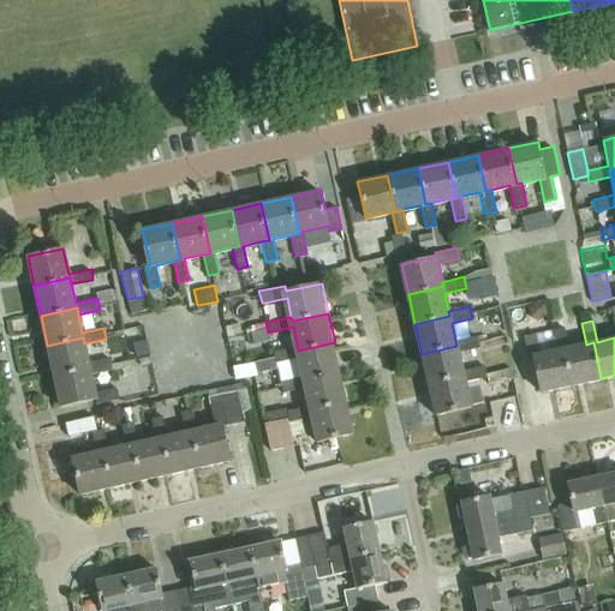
[(572,384),(601,378),(593,342),(586,345),(567,348),(562,327),(553,329),(557,351),(563,349),(572,384)]
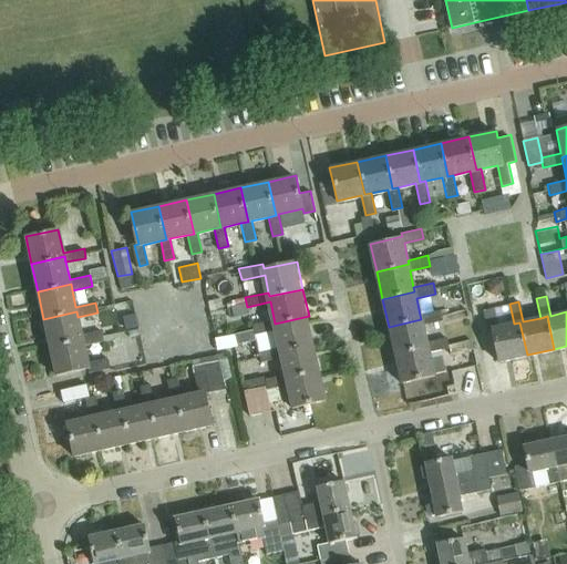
[(498,361),(527,355),(519,322),(514,324),(498,327),(494,307),(482,309),(487,330),(492,329),(498,361)]
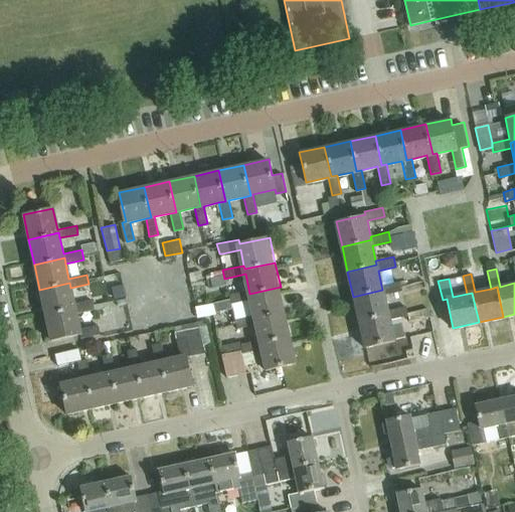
[(399,282),(381,286),(382,290),(353,297),(359,322),(388,315),(387,311),(383,296),(401,291),(399,282)]
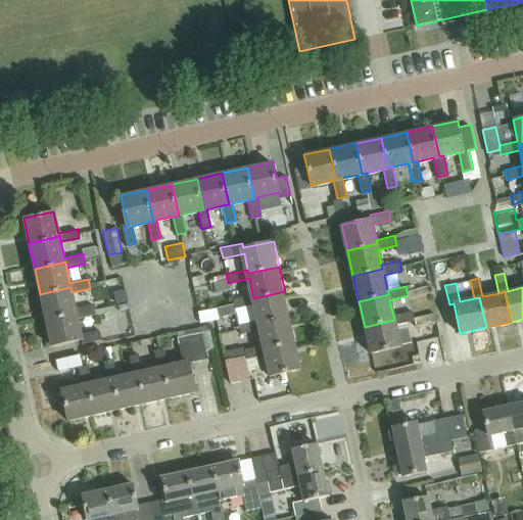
[(76,308),(72,292),(70,287),(40,294),(45,320),(77,313),(78,318),(96,314),(94,303),(76,308)]
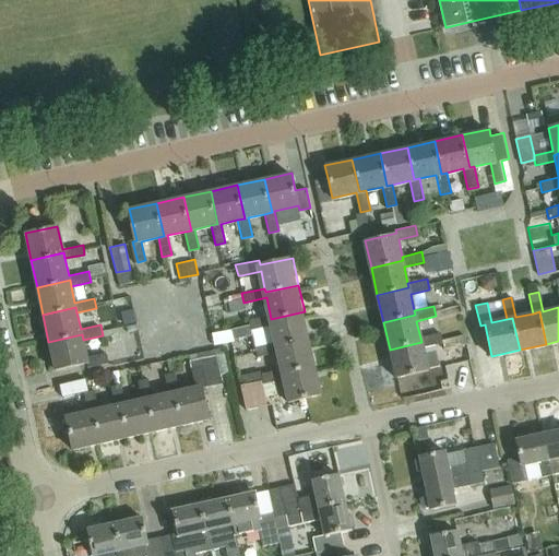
[(270,314),(250,318),(247,319),(249,324),(250,329),(272,324),(275,342),(276,346),(310,339),(305,311),(271,319),(270,314)]
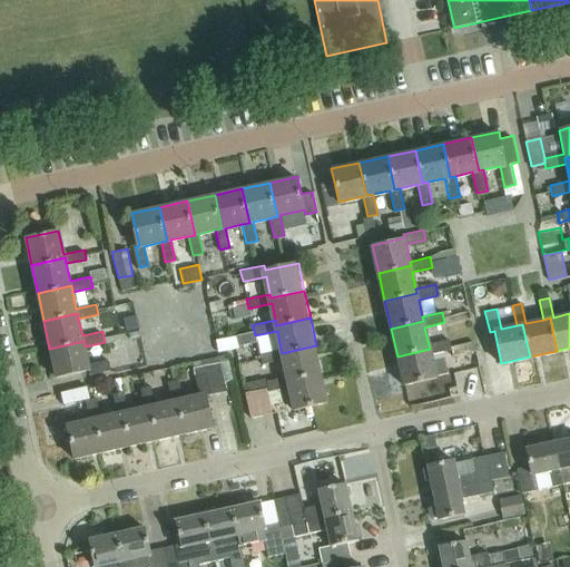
[(255,335),(254,331),(235,335),(237,344),(256,341),(255,335)]
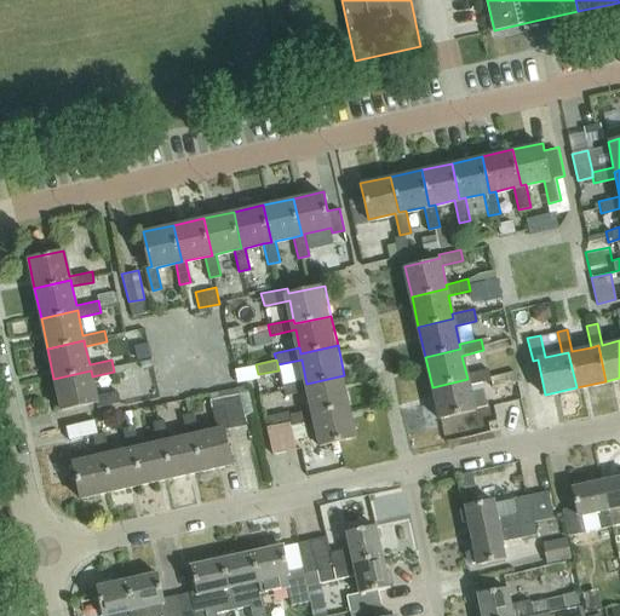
[(488,368),(466,374),(468,379),(432,387),(438,416),(475,409),(469,385),(491,380),(488,368)]
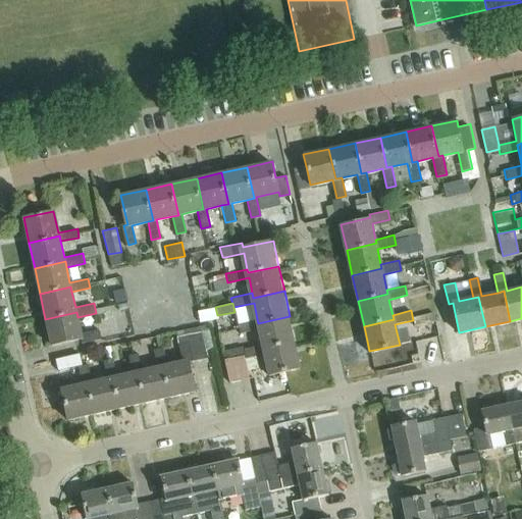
[(81,332),(77,317),(76,312),(45,319),(51,344),(82,338),(83,343),(101,339),(99,328),(81,332)]
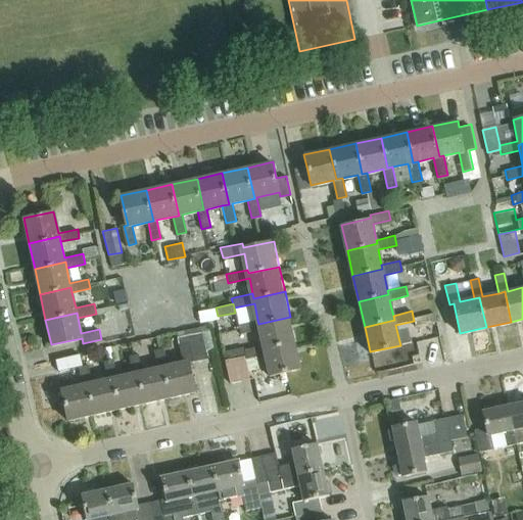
[(295,342),(290,317),(258,324),(257,320),(239,324),(241,333),(259,329),(264,344),(265,349),(295,342)]
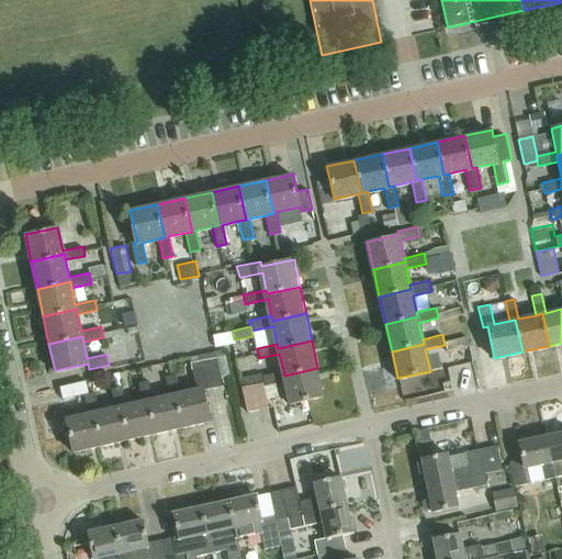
[(203,389),(208,388),(222,384),(216,357),(191,362),(197,390),(179,393),(176,394),(182,426),(210,421),(203,389)]
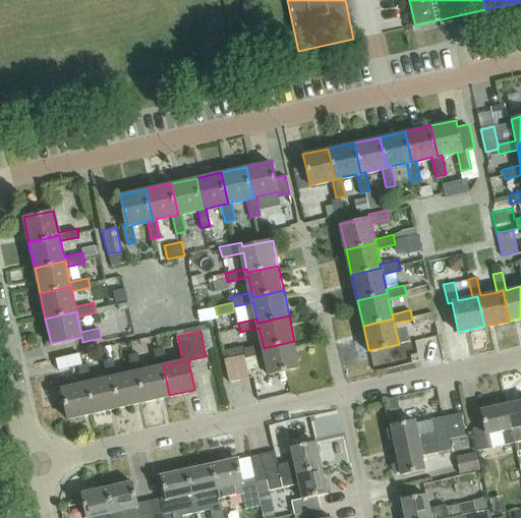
[(299,366),(294,341),(264,348),(263,343),(244,347),(246,357),(265,353),(269,373),(299,366)]
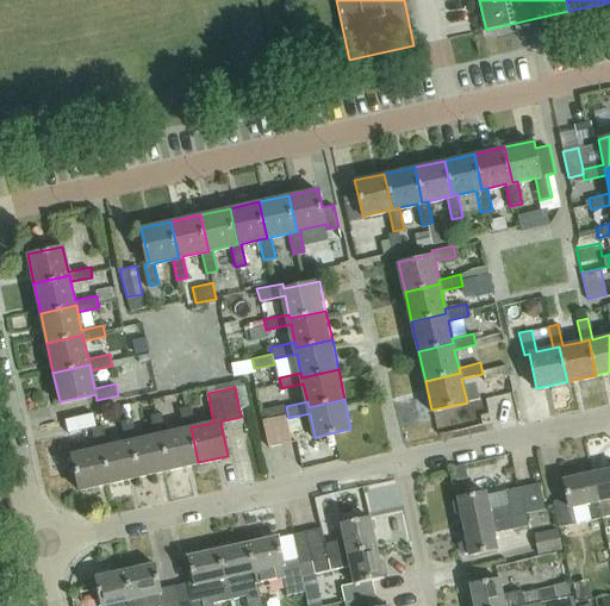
[(168,469),(198,462),(191,428),(194,426),(190,405),(179,407),(185,429),(166,433),(161,435),(168,469)]
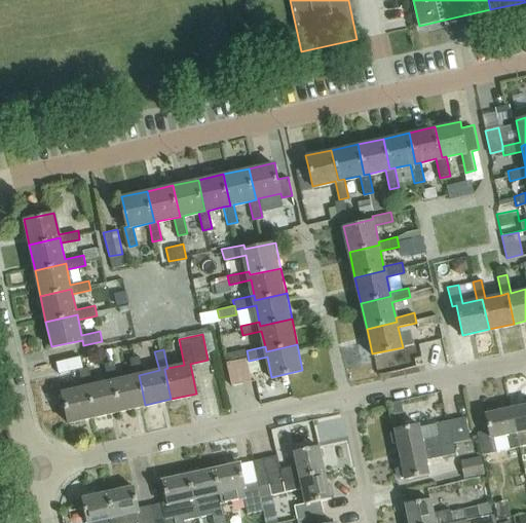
[(87,366),(85,355),(61,361),(64,371),(87,366)]
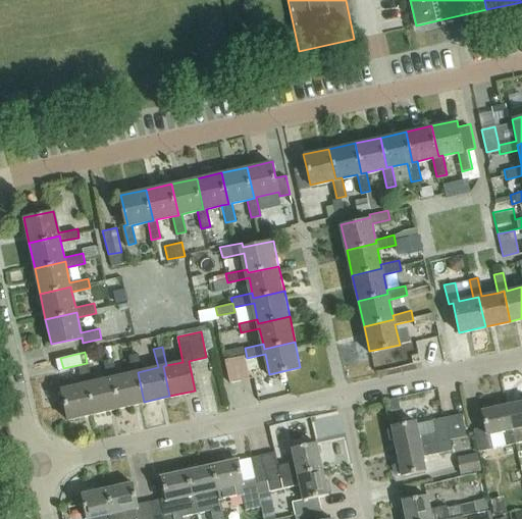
[(118,407),(144,402),(138,372),(142,371),(137,352),(127,354),(132,373),(116,376),(112,377),(118,407)]
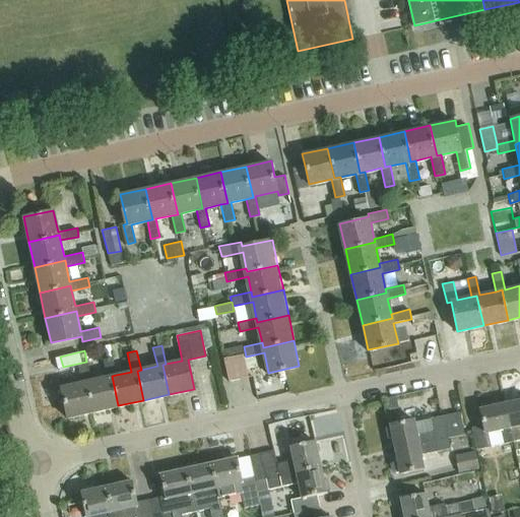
[(228,380),(248,376),(243,353),(223,358),(228,380)]
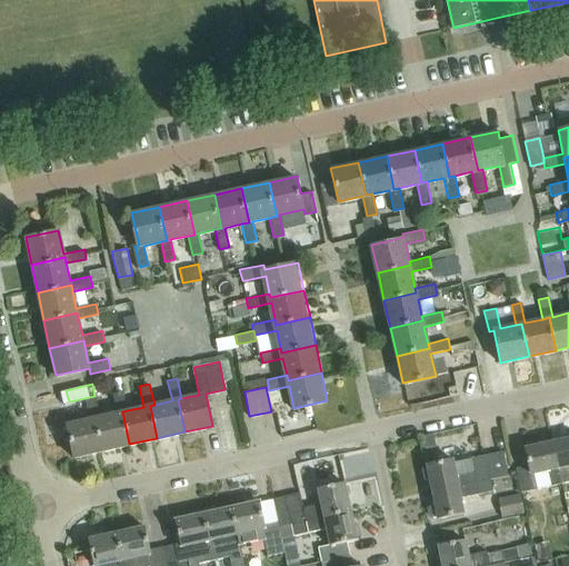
[(101,450),(129,444),(122,411),(127,410),(122,390),(112,393),(117,413),(99,417),(95,418),(101,450)]
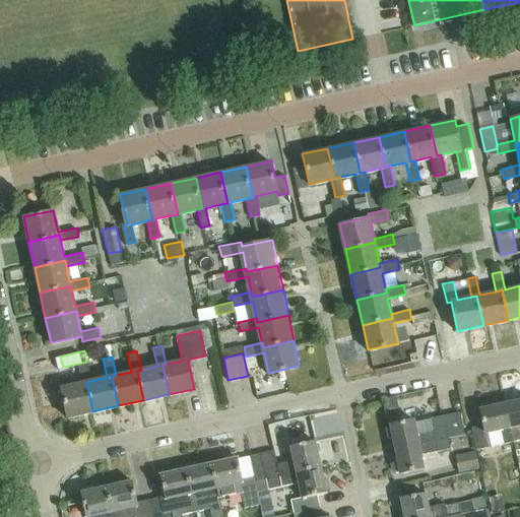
[(67,417),(92,411),(86,382),(90,381),(86,362),(78,364),(82,383),(61,387),(67,417)]
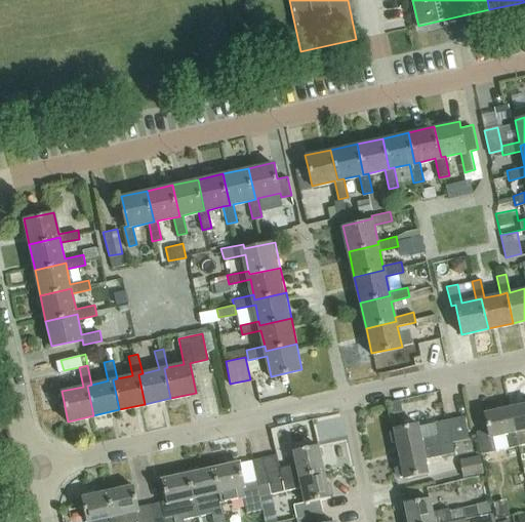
[(524,399),(519,401),(520,405),(510,407),(518,444),(524,442),(524,433),(524,431),(524,430),(524,399)]
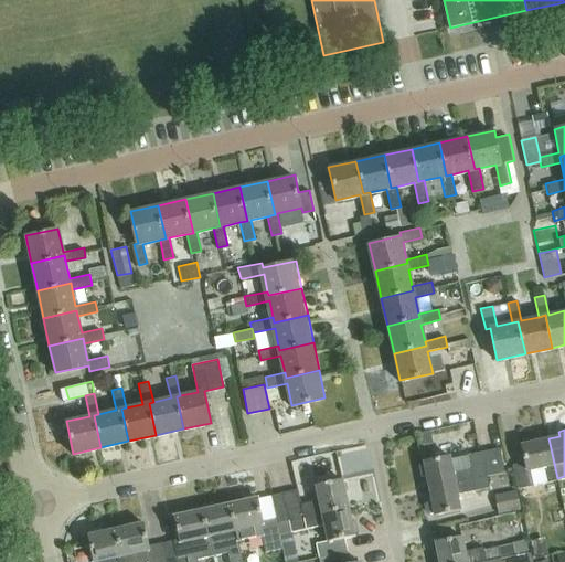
[(548,438),(536,441),(535,436),(524,439),(524,444),(522,444),(526,462),(512,465),(518,488),(534,484),(532,470),(543,468),(545,481),(557,478),(548,438)]
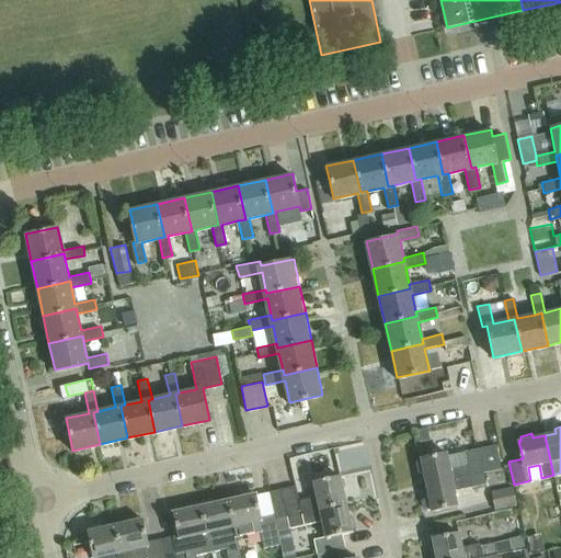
[(483,471),(501,468),(495,444),(462,452),(466,464),(448,467),(445,452),(420,457),(425,484),(483,471)]
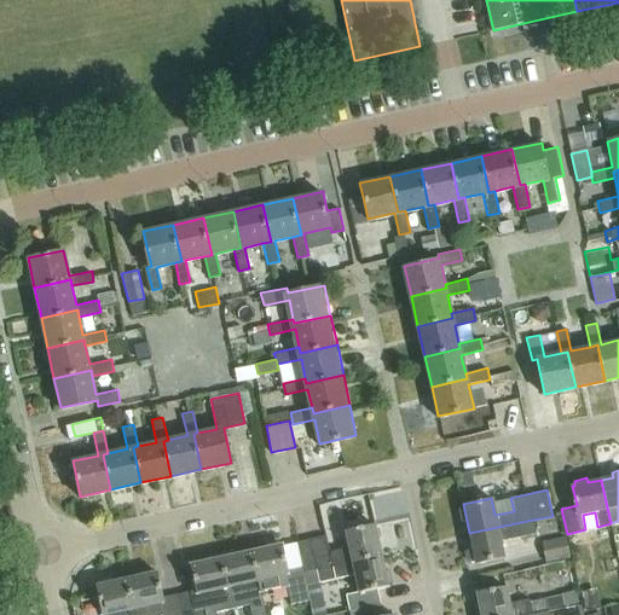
[(536,531),(533,520),(469,533),(476,562),(504,556),(501,539),(536,531)]
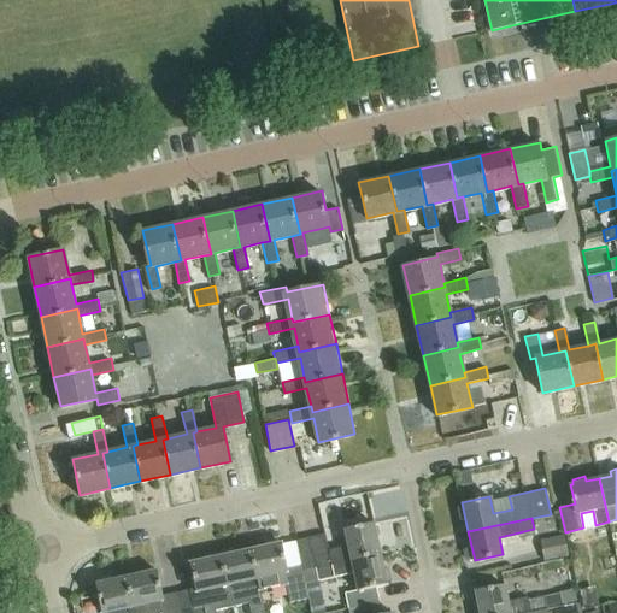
[(344,529),(347,544),(328,549),(324,532),(297,538),(304,569),(316,566),(380,553),(374,522),(344,529)]
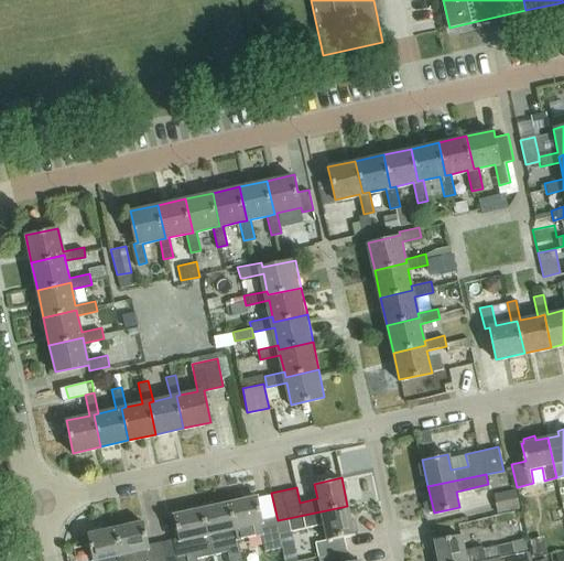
[(516,488),(492,493),(497,511),(519,507),(516,488)]
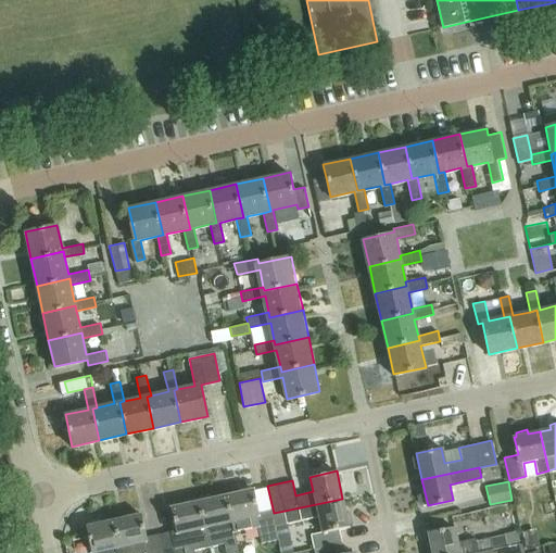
[(234,531),(256,527),(260,541),(277,538),(270,507),(257,511),(253,489),(226,495),(231,520),(230,520),(232,532),(234,531)]
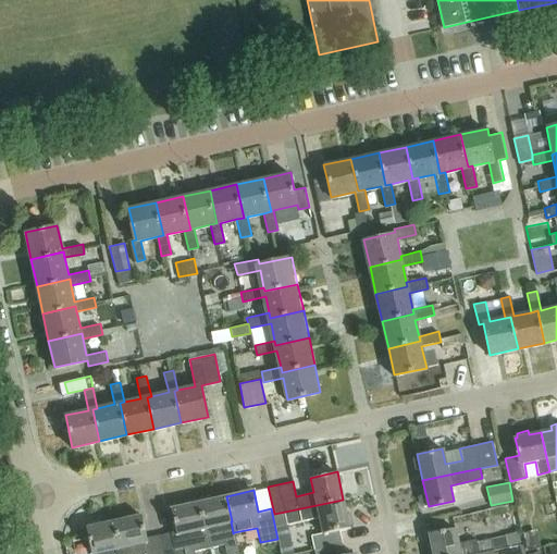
[(233,533),(231,521),(232,521),(226,496),(199,502),(205,528),(209,546),(224,543),(226,553),(238,553),(234,532),(233,533)]
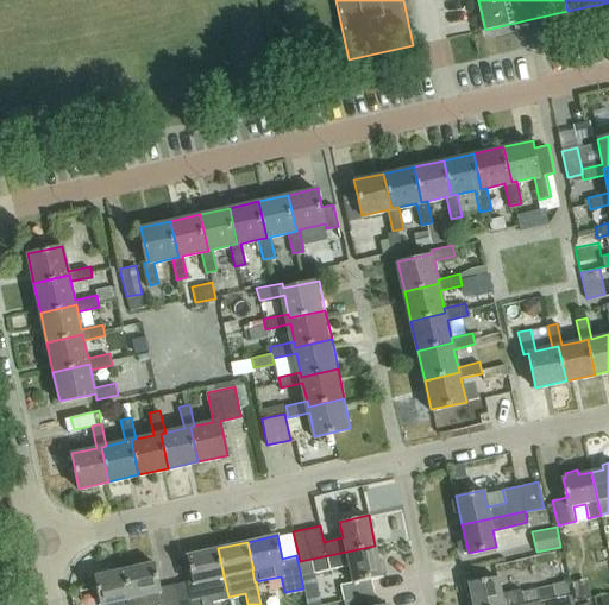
[(374,592),(370,579),(382,577),(375,546),(312,559),(314,572),(349,563),(353,581),(340,584),(343,599),(374,592)]
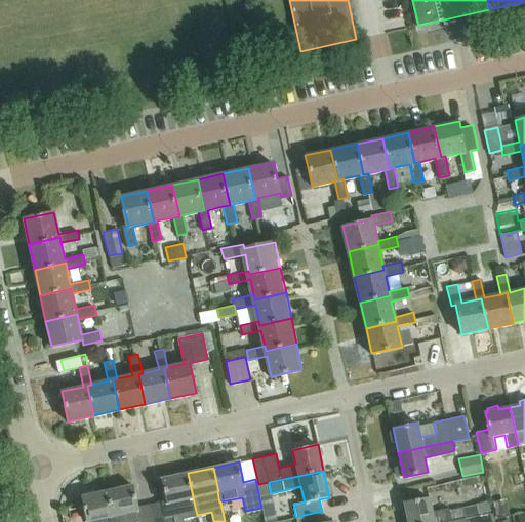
[(160,500),(151,504),(154,521),(183,521),(183,518),(197,515),(193,497),(188,473),(161,479),(165,499),(160,500)]
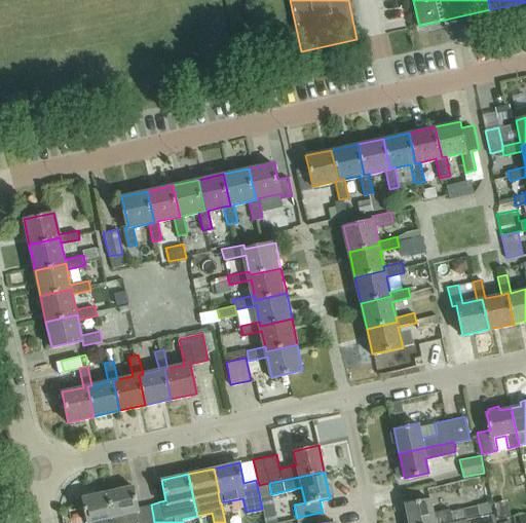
[(115,522),(137,522),(154,522),(151,505),(138,507),(134,486),(108,491),(115,522)]
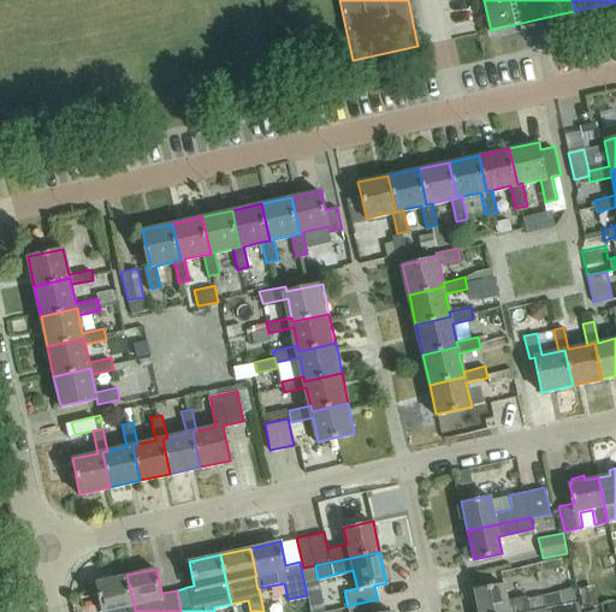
[(95,582),(102,611),(101,611),(135,611),(126,575),(95,582)]
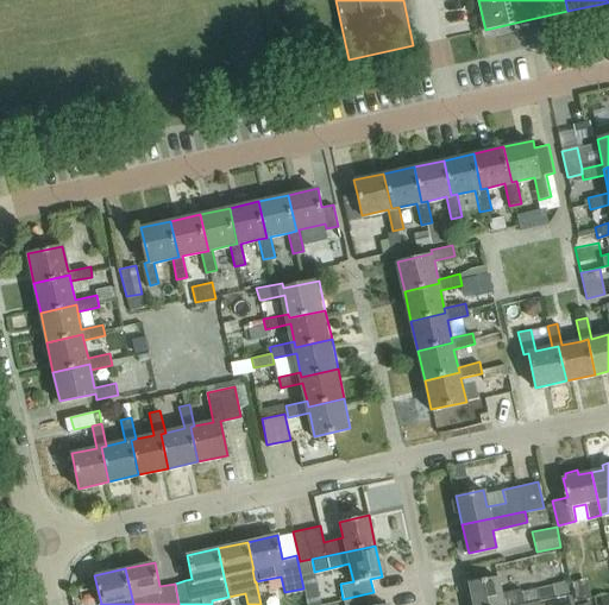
[(497,577),(469,583),(473,604),(513,604),(539,600),(537,587),(522,590),(521,588),(501,592),(497,577)]
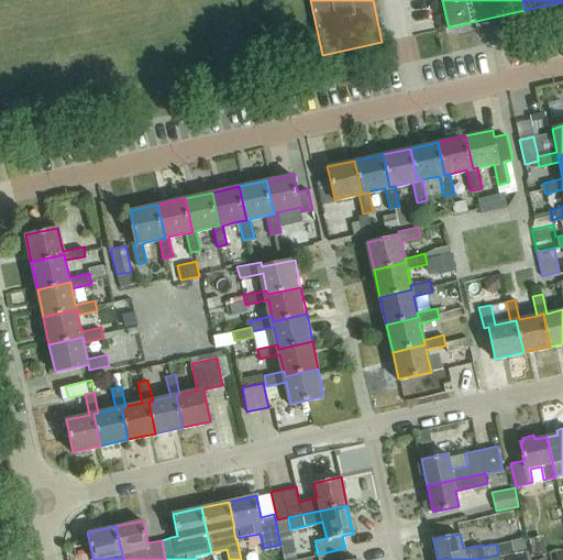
[(359,559),(359,558),(350,559),(348,559),(345,548),(317,555),(318,559),(359,559)]
